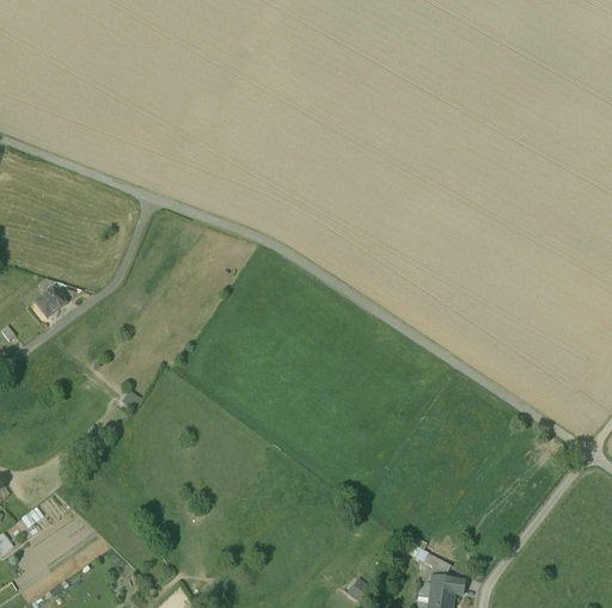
[(56,281),(46,277),(40,282),(44,289),(56,281)]
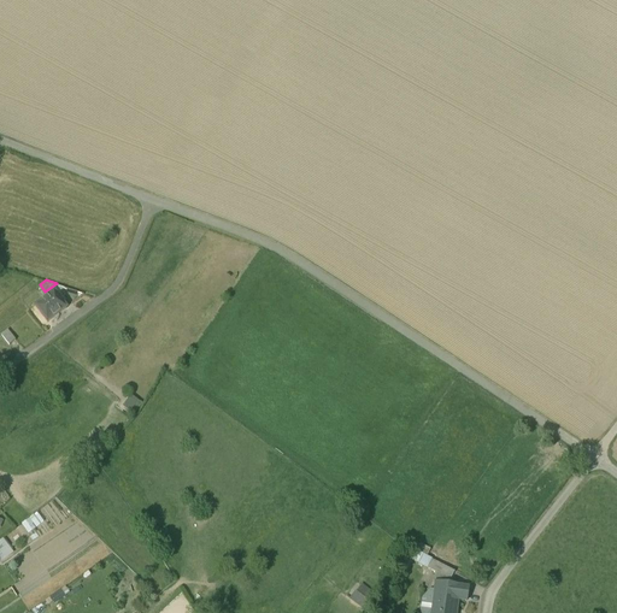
[(66,305),(54,288),(35,304),(47,319),(66,305)]
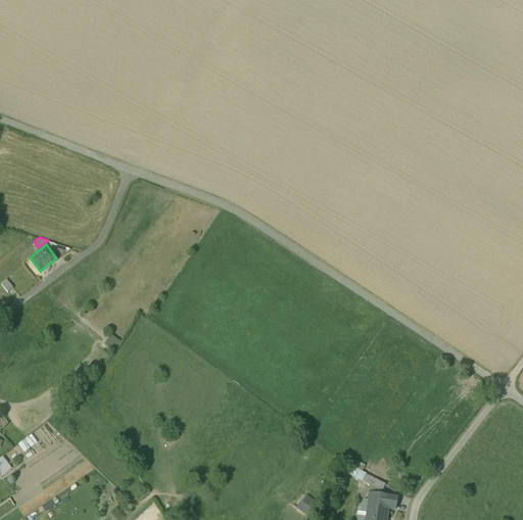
[(13,286),(6,277),(1,282),(8,290),(13,286)]
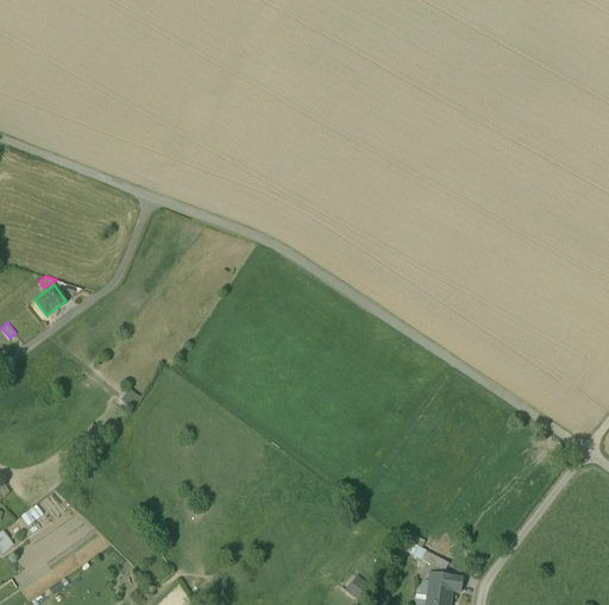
[(132,386),(124,398),(136,405),(143,394),(132,386)]
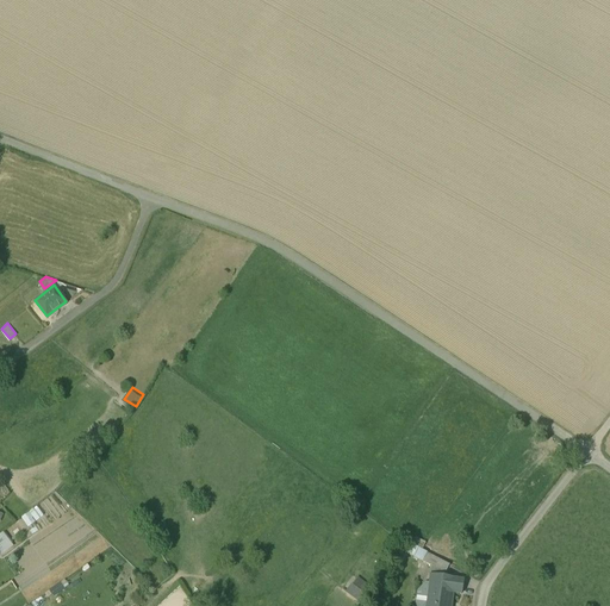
[(31,524),(47,511),(38,501),(24,514),(31,524)]
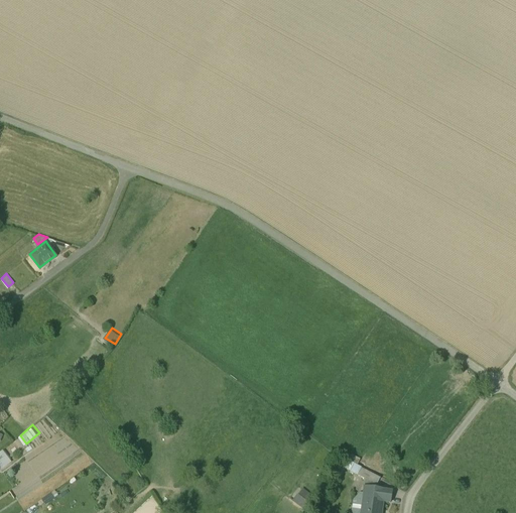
[(380,477),(361,467),(357,473),(374,482),(376,483),(380,477)]
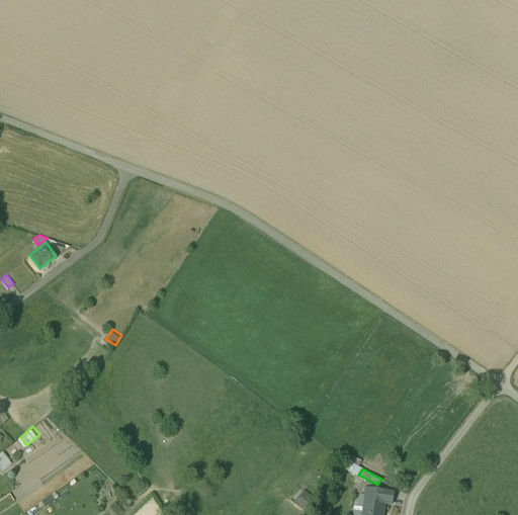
[(393,492),(365,487),(360,514),(381,514),(384,502),(391,503),(393,492)]
